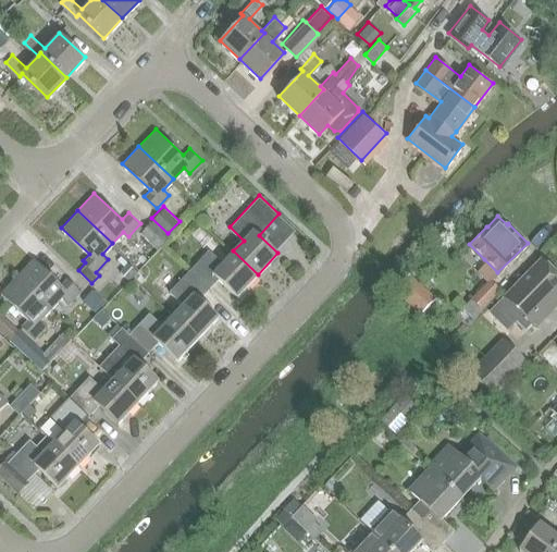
[(155,246),(168,233),(151,218),(138,231),(155,246)]
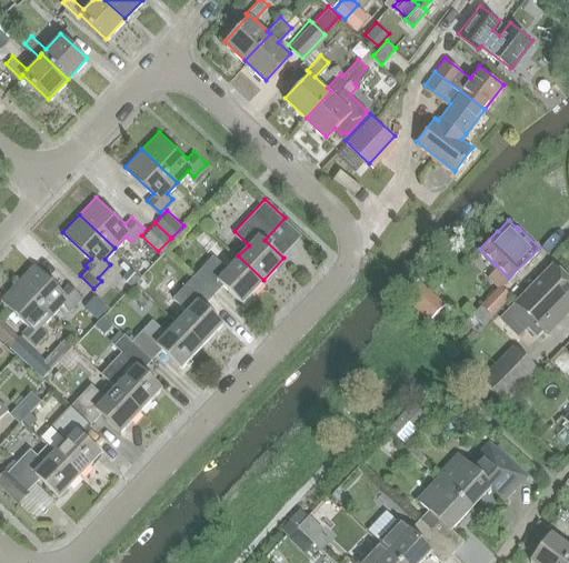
[(263,280),(238,255),(228,267),(213,253),(193,274),(213,293),(223,282),(242,301),(263,280)]
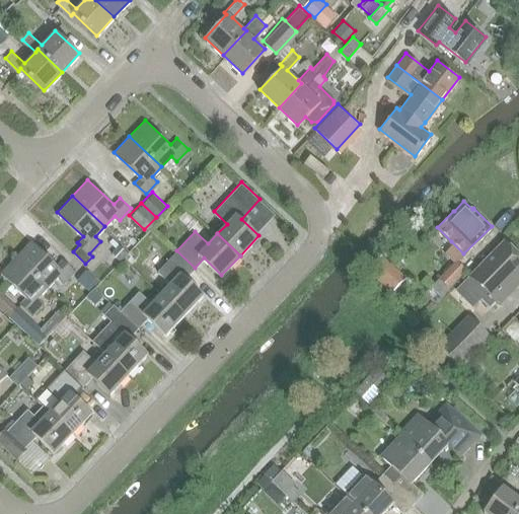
[(470,274),(465,280),(482,295),(490,303),(496,297),(496,298),(513,280),(517,284),(518,281),(518,251),(504,237),(469,273),(470,274)]
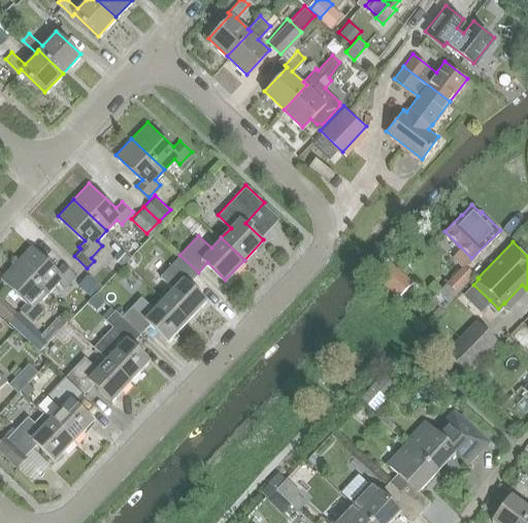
[(15,260),(48,291),(59,281),(64,285),(75,272),(64,262),(58,268),(31,243),(15,260)]
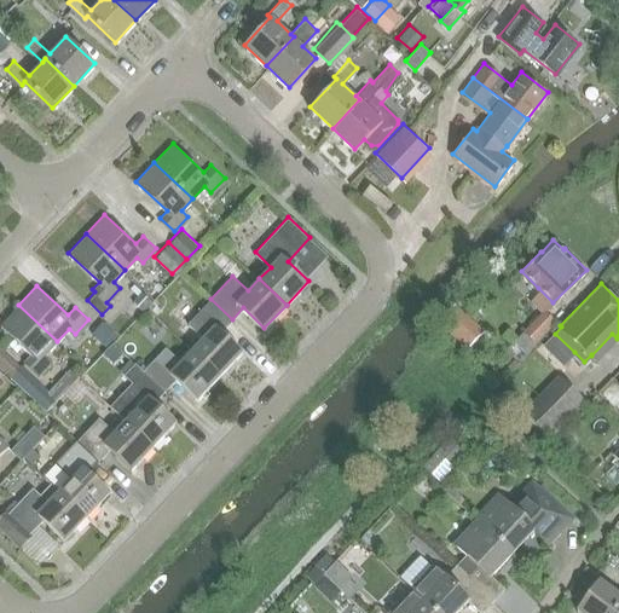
[(133,299),(142,307),(151,298),(142,289),(133,299)]
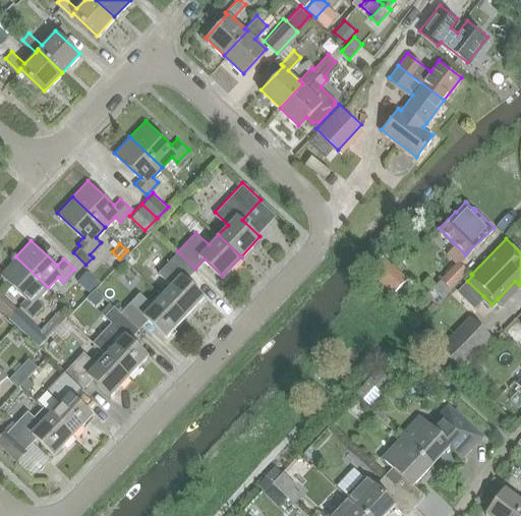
[(185,279),(195,269),(177,251),(159,271),(172,284),(162,293),(184,314),(204,295),(185,279)]
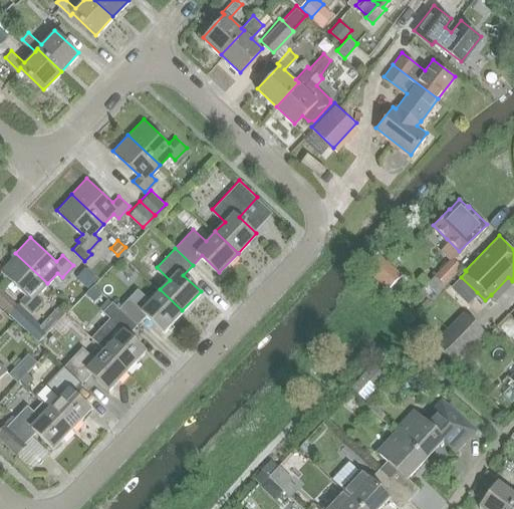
[(373,255),(365,265),(389,286),(402,273),(377,251),(373,255)]
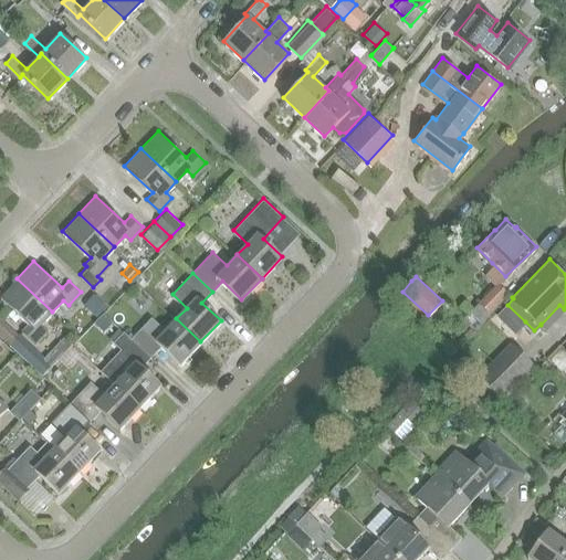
[(42,323),(52,312),(17,278),(0,295),(29,323),(22,329),(34,341),(48,328),(42,323)]
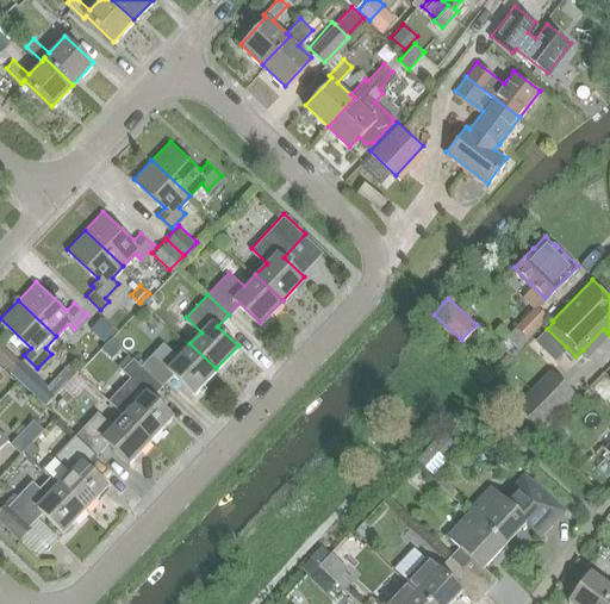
[(531,305),(504,334),(505,335),(516,346),(546,316),(536,306),(533,303),(531,305)]
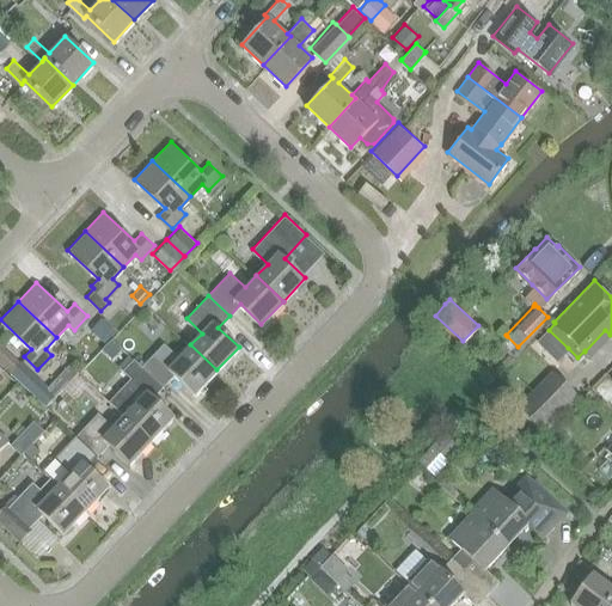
[(102,320),(92,331),(104,341),(104,342),(114,331),(102,320)]
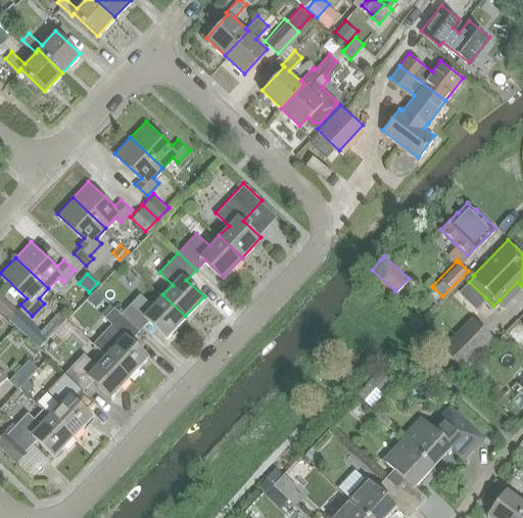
[(185,316),(162,294),(153,304),(140,292),(122,312),(139,329),(149,319),(167,336),(185,316)]
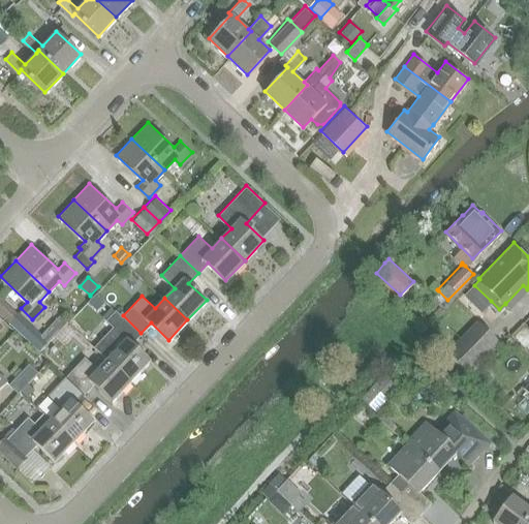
[(123,315),(122,316),(114,308),(103,318),(112,327),(93,346),(106,359),(107,358),(130,379),(150,360),(131,342),(141,333),(123,315)]
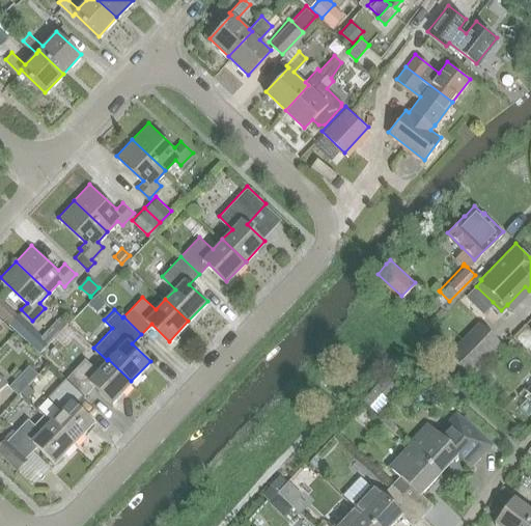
[(40,334),(17,311),(7,322),(31,344),(40,334)]
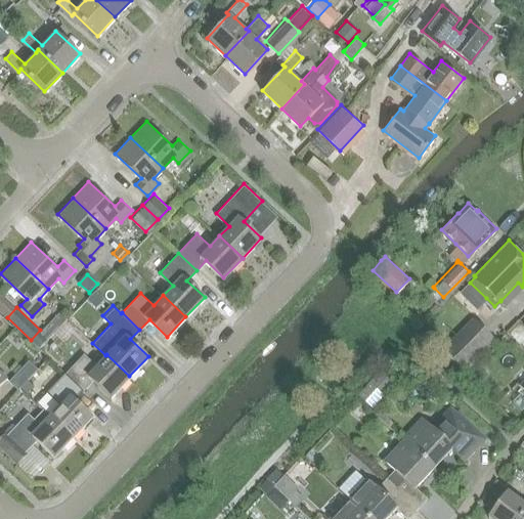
[(495,338),(470,314),(439,347),(465,371),(495,338)]
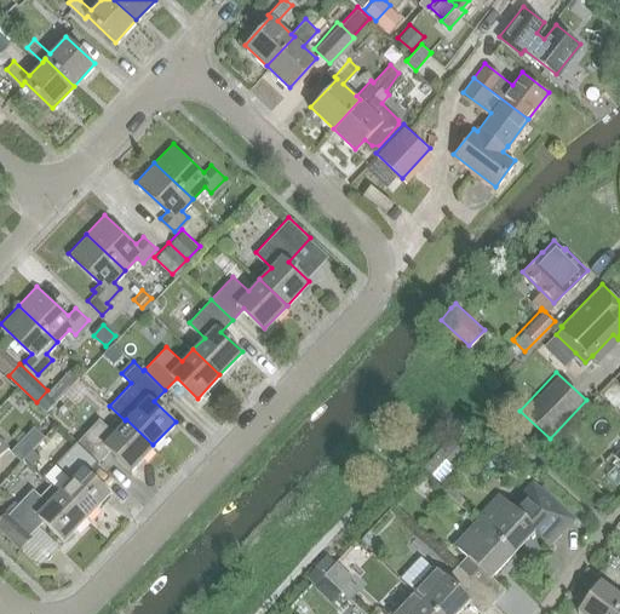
[(126,419),(125,420),(115,431),(99,417),(76,440),(98,460),(109,448),(131,469),(153,445),(126,419)]
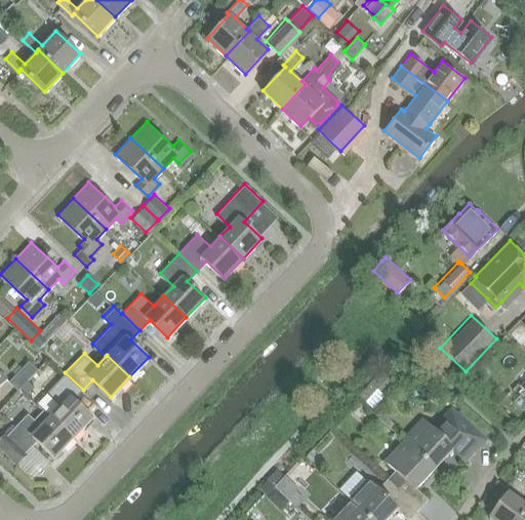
[(37,367),(28,359),(8,380),(17,388),(37,367)]
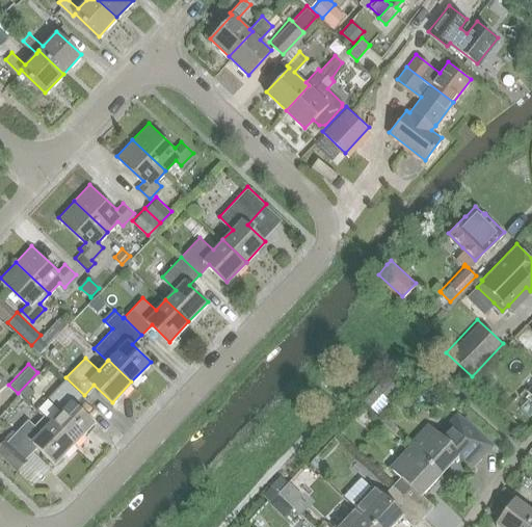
[(478,371),(472,376),(490,395),(498,388),(488,378),(487,379),(478,371)]
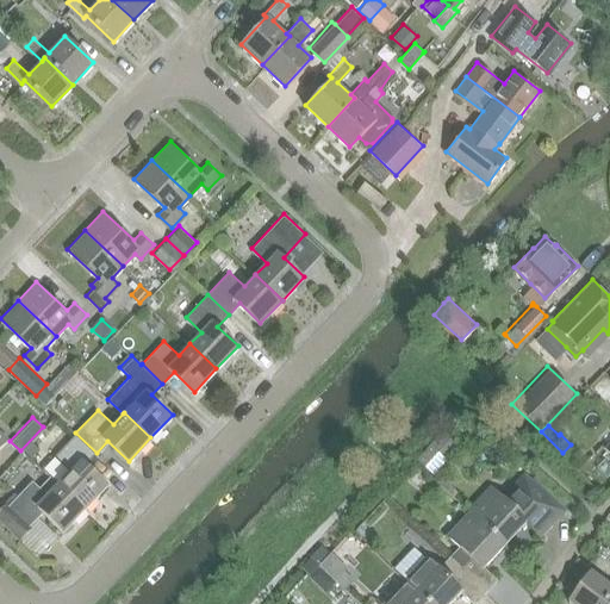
[(86,464),(97,453),(75,433),(42,468),(49,475),(50,474),(58,481),(85,506),(106,484),(86,464)]
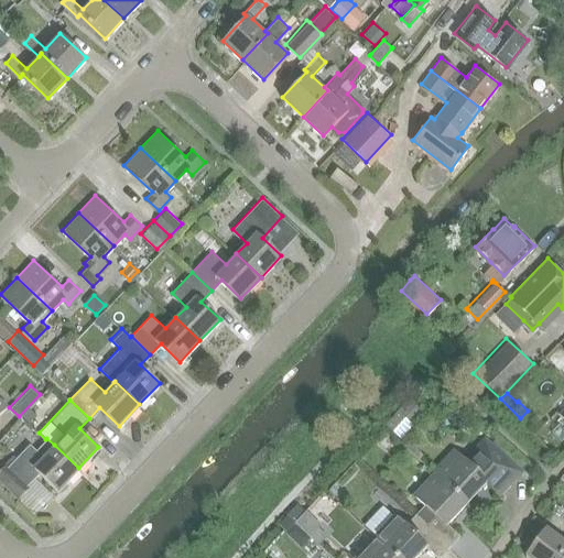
[(78,468),(54,445),(46,438),(45,439),(36,448),(30,442),(7,467),(4,465),(0,469),(0,480),(18,498),(28,487),(25,485),(39,471),(58,490),(78,468)]
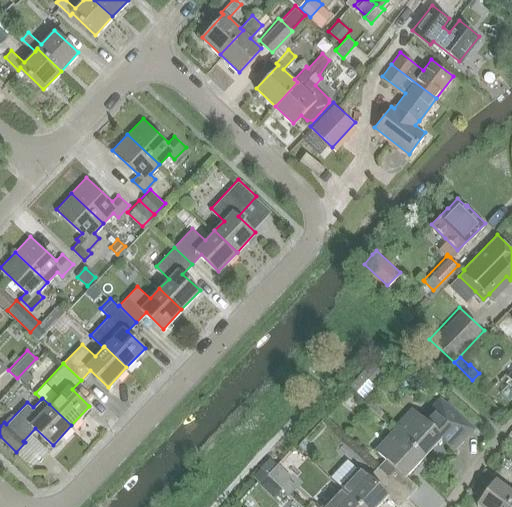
[(453,447),(462,437),(469,430),(470,431),(472,429),(440,398),(423,417),(412,407),(394,427),(423,455),(441,436),(453,447)]
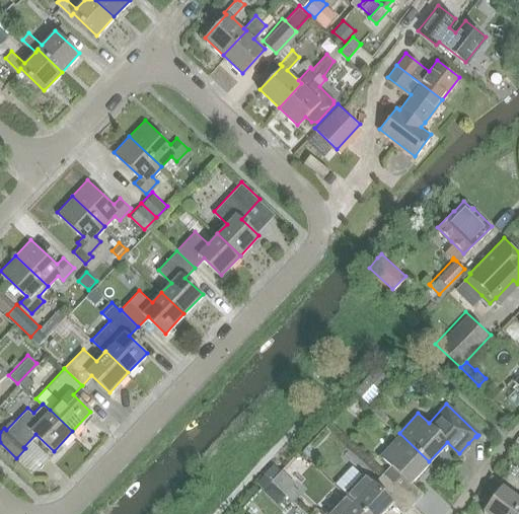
[(390,462),(381,472),(391,481),(414,502),(423,492),(412,481),(429,461),(399,433),(380,453),(390,462)]
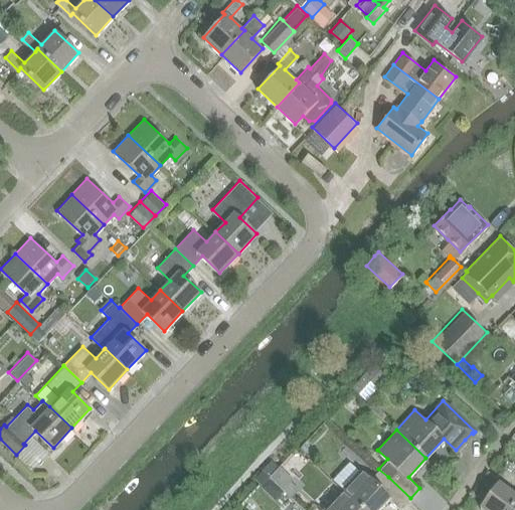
[(280,464),(270,475),(291,496),(299,488),(290,479),(293,476),(280,464)]
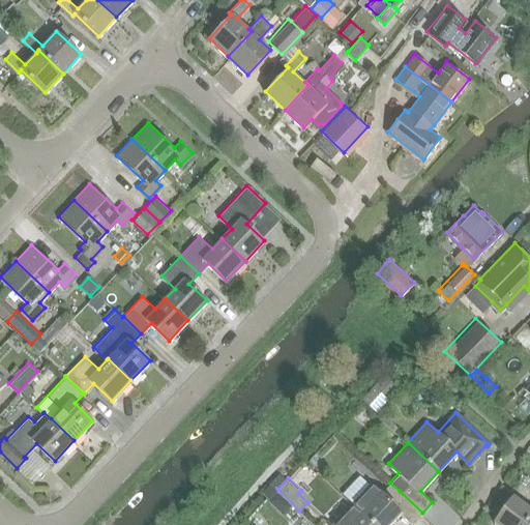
[(269,482),(261,490),(269,497),(276,490),(277,489),(269,482)]
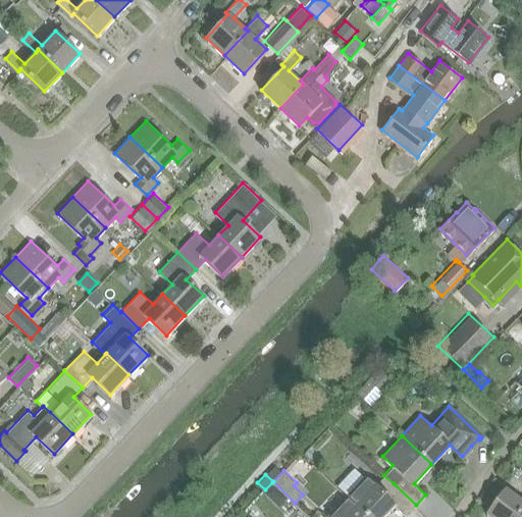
[(394,483),(383,475),(375,484),(365,474),(346,495),(369,516),(381,516),(395,504),(406,515),(416,505),(394,483)]
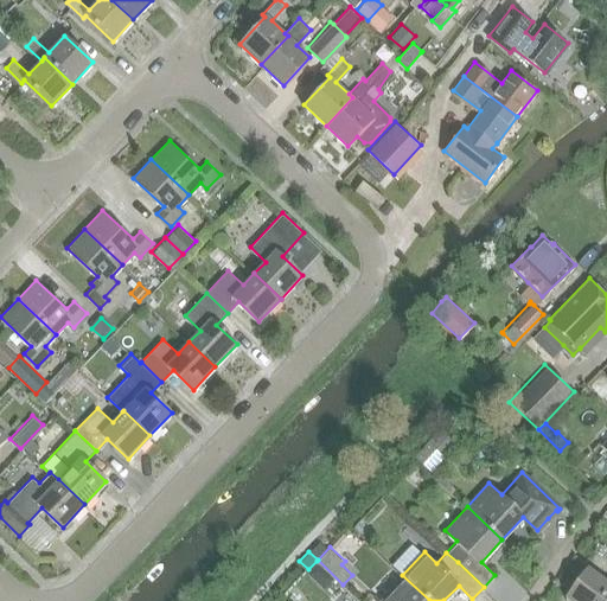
[(599,600),(606,590),(606,579),(606,581),(587,567),(566,596),(572,600),(599,600)]
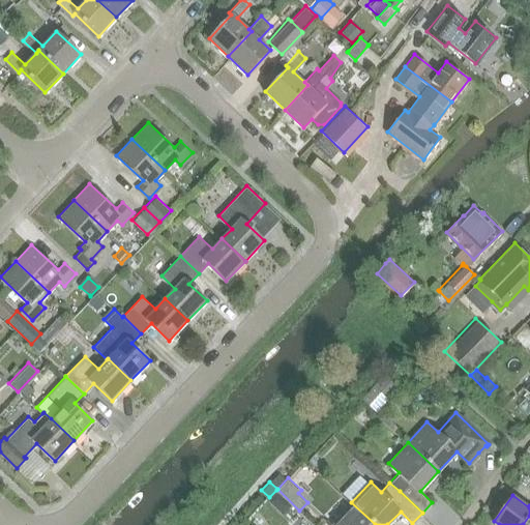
[(375,524),(351,502),(332,523),(334,524),(375,524)]
